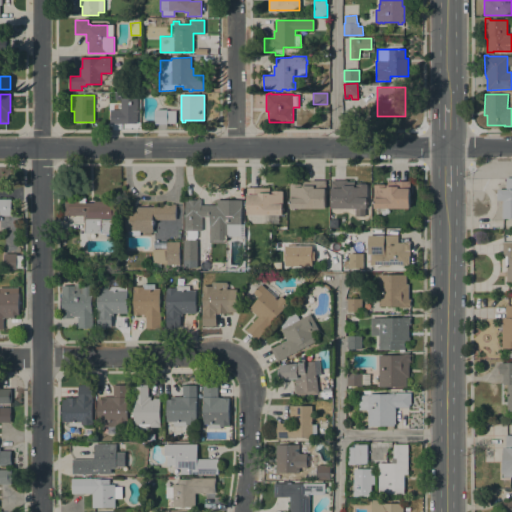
[(110,124),(110,109),(122,109),(122,124),(110,124)]
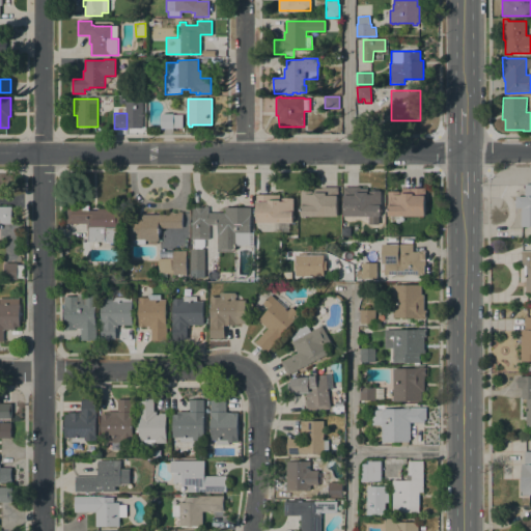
[(173,113),(173,114),(184,114),(184,128),(173,128),(173,129),(161,129),(161,113),(173,113)]
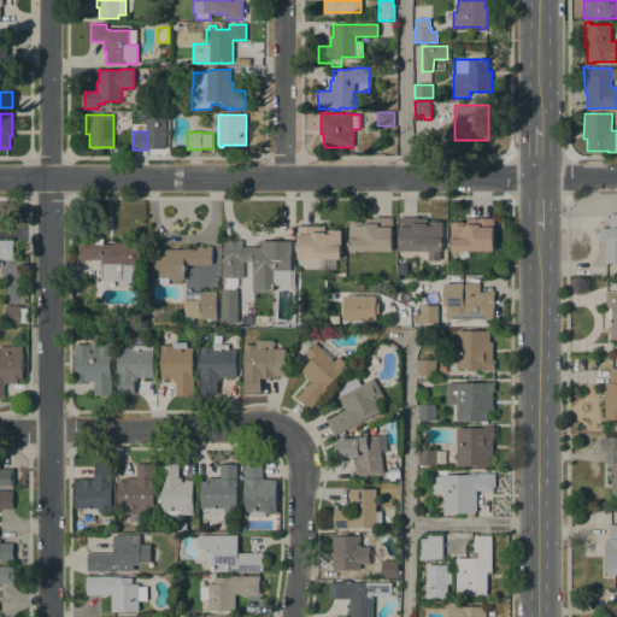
[(616,263),(605,263),(605,238),(600,238),(600,229),(610,229),(610,215),(616,215),(616,263)]
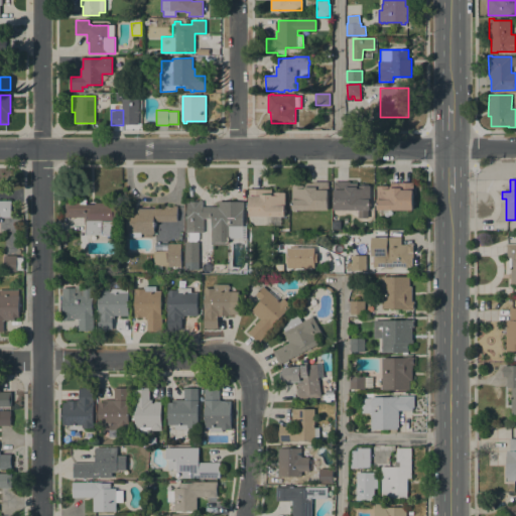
[(292,210),(292,185),(304,185),(304,182),(308,183),(309,181),(329,181),(329,190),(329,210),(292,210)]
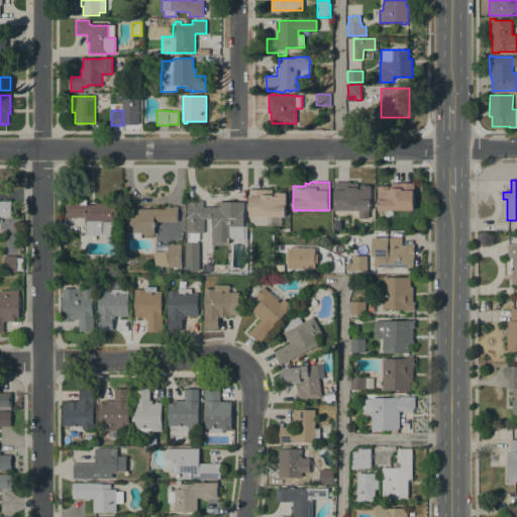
[(350,182),(350,183),(358,183),(358,186),(371,186),(371,200),(371,210),(369,210),(369,218),(358,218),(358,210),(335,210),(334,182),(350,182)]
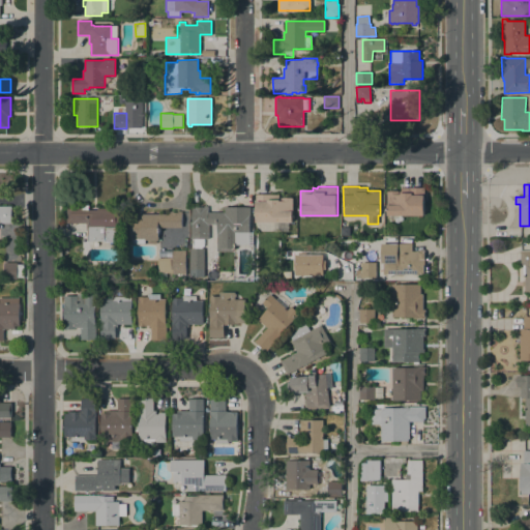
[(387,215),(387,192),(401,192),(401,187),(424,187),(424,195),(424,215),(387,215)]
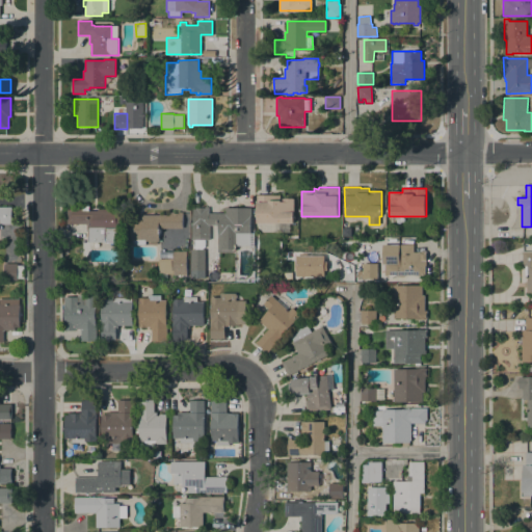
[(257,195),(281,195),(281,198),(294,198),(294,222),(290,223),(290,232),(275,232),(275,223),(257,223),(257,195)]
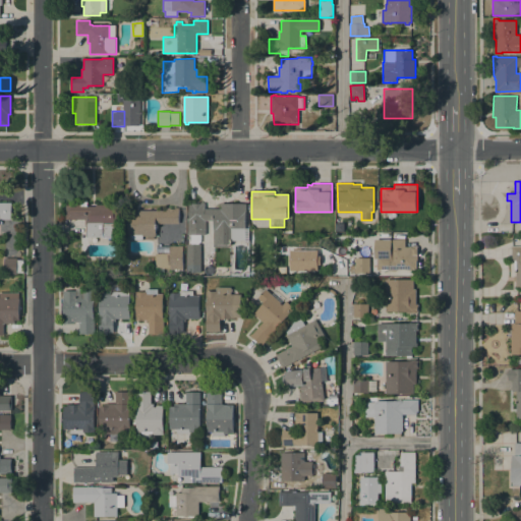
[(0,203),(11,203),(11,219),(0,219),(0,203)]
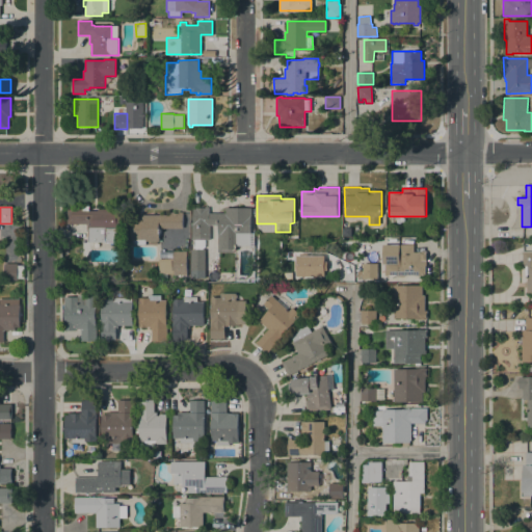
[(123,209),(123,230),(118,230),(118,242),(88,242),(88,229),(87,229),(87,223),(68,223),(68,207),(98,207),(98,209),(123,209)]
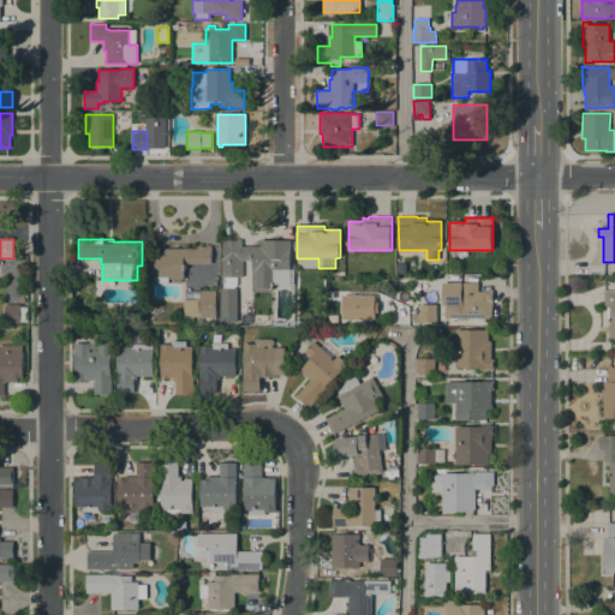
[(293,281),(290,281),(290,284),(273,284),(273,288),(269,288),(269,292),(252,292),(252,260),(243,261),(243,278),(237,278),(237,285),(234,288),(237,288),(237,312),(221,312),(221,288),(226,288),(226,275),(222,275),(222,257),(224,257),(222,240),(237,240),(237,239),(242,239),(242,246),(261,246),(261,240),(291,240),(291,249),(290,249),(290,269),(293,269),(293,281)]
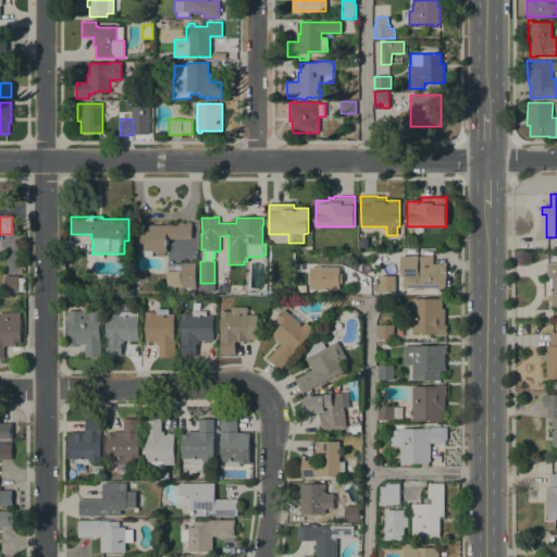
[(166,239),(166,252),(152,252),(152,257),(138,257),(138,251),(137,251),(137,230),(148,230),(148,225),(177,225),(177,222),(181,222),(181,223),(187,223),(187,222),(192,222),(192,239),(166,239)]
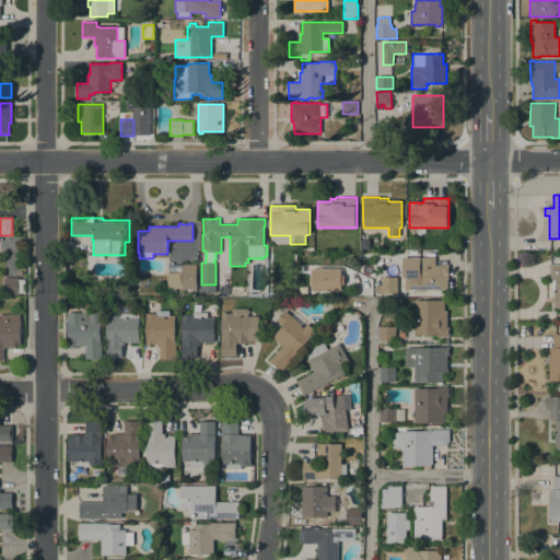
[(370,240),(370,249),(361,249),(361,240),(370,240)]
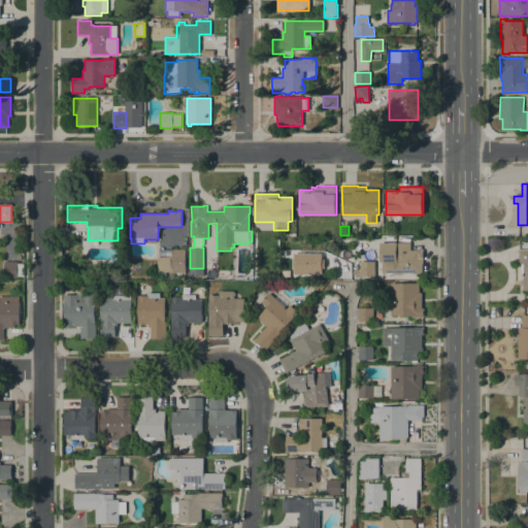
[(380,242),(410,242),(410,251),(419,251),(419,250),(422,250),(422,273),(401,273),(401,274),(393,274),(393,273),(382,273),(382,262),(380,262),(380,242)]
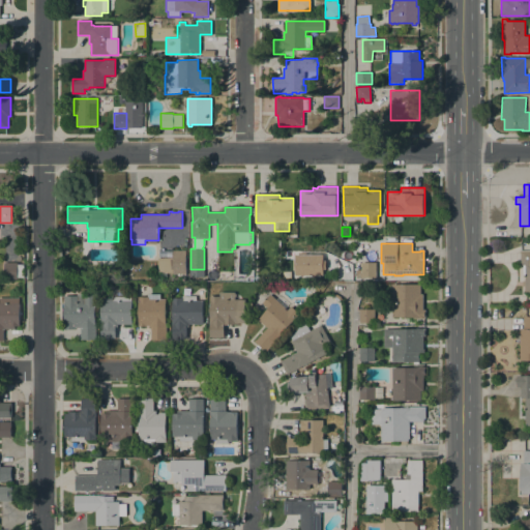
[(186,274),(173,274),(173,273),(157,273),(157,258),(173,258),(173,249),(186,249),(186,274)]
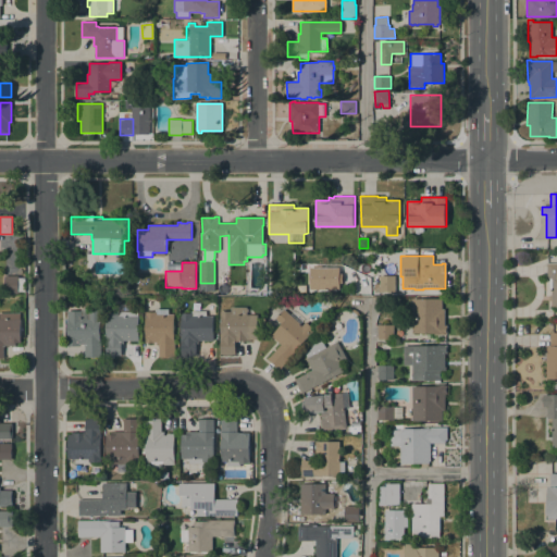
[(556,263),(556,307),(552,307),(549,307),(549,291),(552,291),(552,288),(549,288),(549,279),(547,279),(547,263),(556,263)]
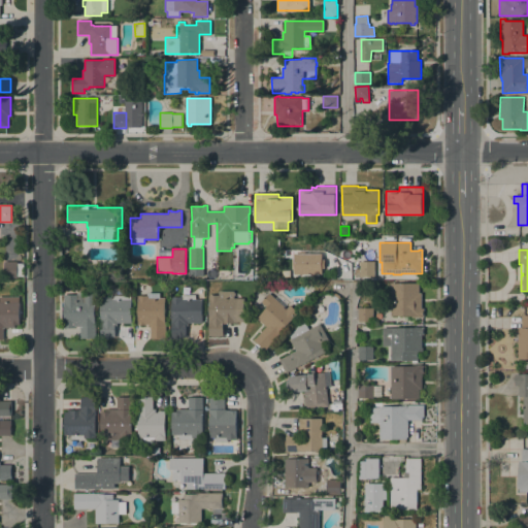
[(292,275),(322,274),(322,253),(292,254),(292,275)]
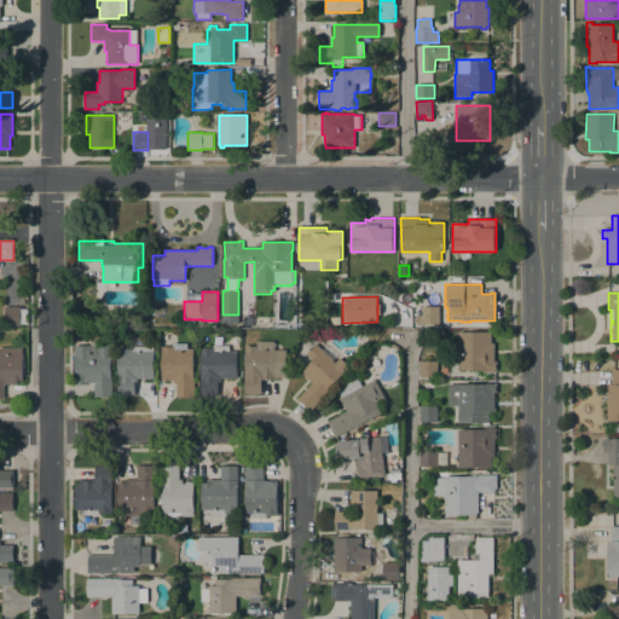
[(5,327),(5,307),(19,306),(19,308),(27,308),(28,324),(21,324),(21,327),(5,327)]
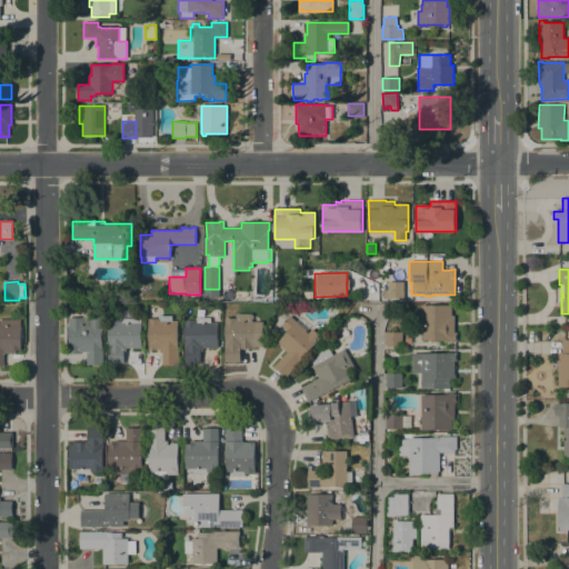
[(403,298),(388,298),(388,281),(403,281),(403,298)]
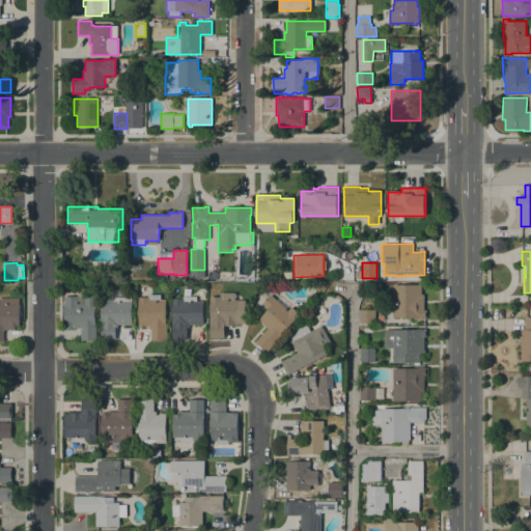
[(235,292),(235,300),(246,300),(246,324),(239,324),(239,325),(227,325),(227,326),(224,326),(224,338),(210,338),(210,297),(220,297),(220,295),(211,295),(211,284),(220,284),(220,292),(235,292)]
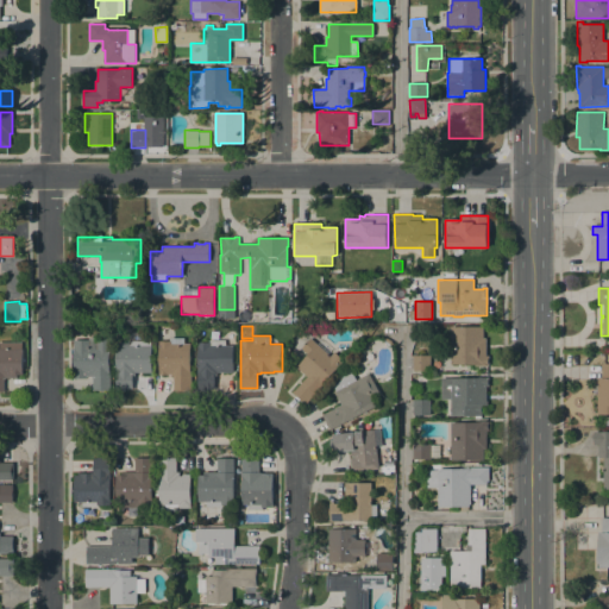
[(483,338),(487,338),(487,356),(489,356),(489,365),(487,365),(487,366),(475,366),(475,364),(451,365),(451,327),(483,326),(483,338)]
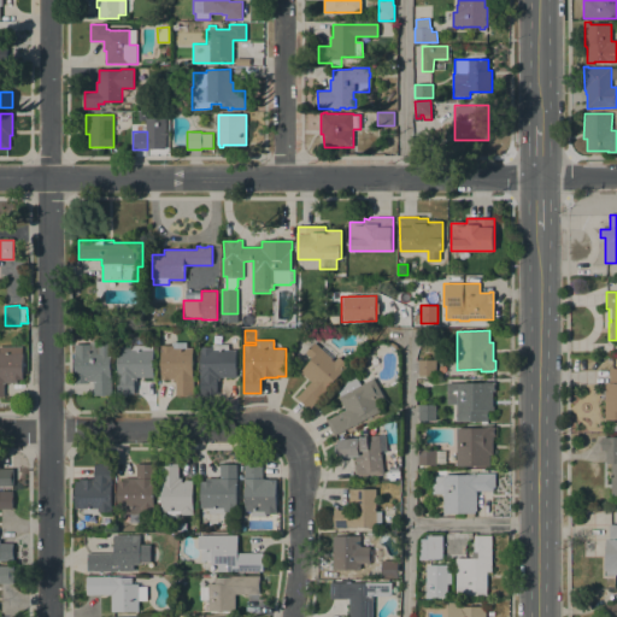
[(94,395),(94,381),(88,381),(88,383),(75,383),(75,345),(90,345),(90,342),(99,342),(99,341),(112,341),(112,395),(94,395)]
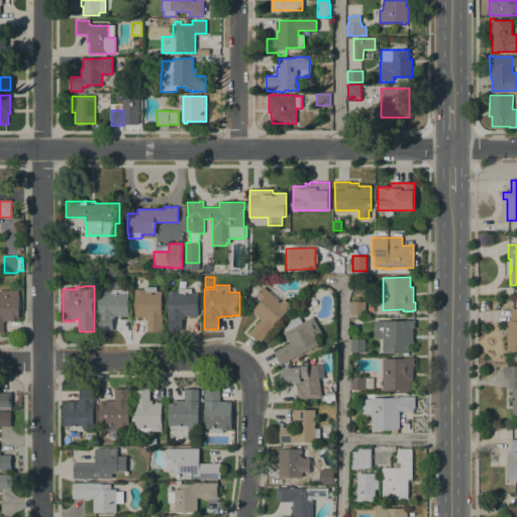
[(135,289),(143,289),(143,287),(157,287),(157,292),(162,292),(162,314),(163,314),(163,331),(147,331),(147,319),(145,319),(145,318),(135,318),(135,289)]
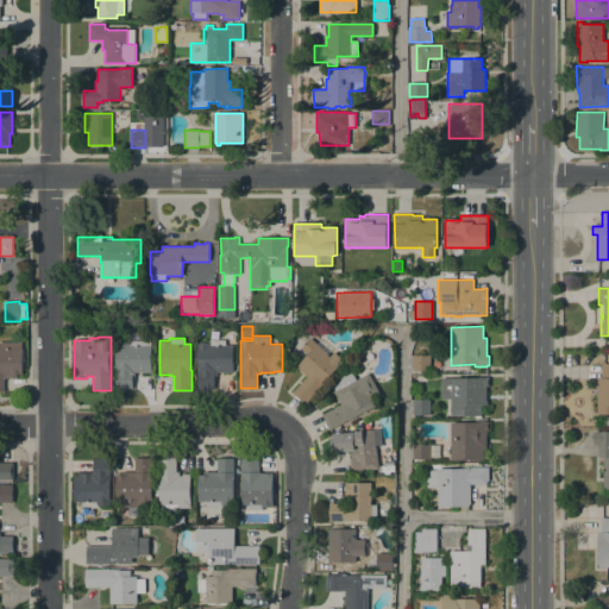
[(344,360),(306,405),(293,391),(294,390),(307,376),(296,368),(308,355),(301,349),(311,338),(318,345),(321,340),(332,350),(328,355),(331,356),(334,352),(344,360)]
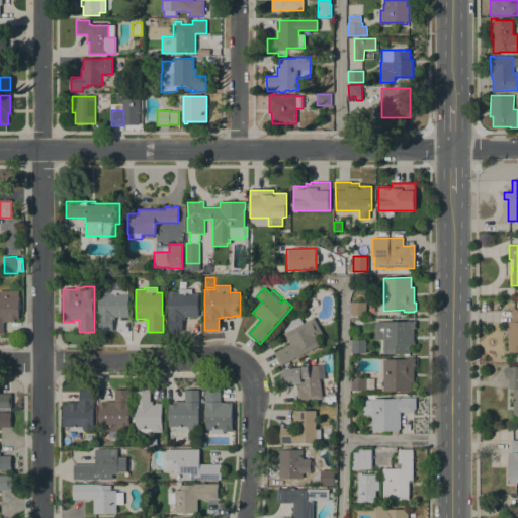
[(115,317),(115,319),(112,319),(113,331),(106,331),(106,332),(99,332),(99,291),(108,291),(108,289),(127,289),(127,293),(130,293),(130,317),(115,317)]
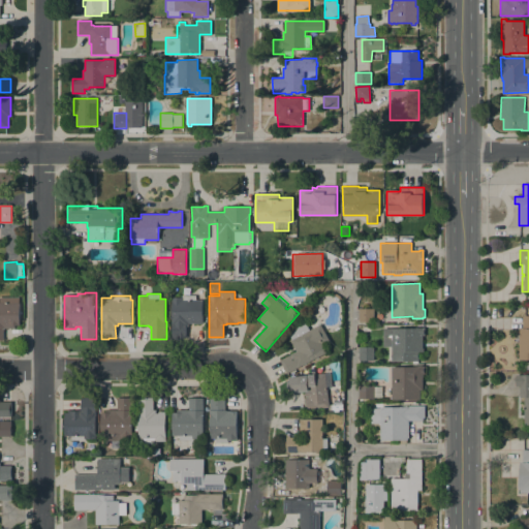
[(188,323),(188,327),(186,327),(186,339),(170,339),(172,298),(182,298),(182,296),(196,296),(196,301),(203,301),(203,323),(188,323)]
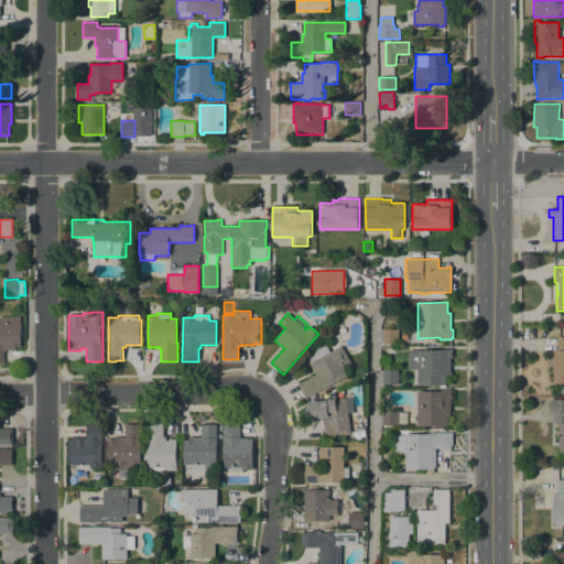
[(0,317),(20,317),(20,323),(21,323),(21,347),(15,347),(15,349),(4,349),(4,350),(3,350),(3,360),(6,360),(6,362),(0,362),(0,317)]
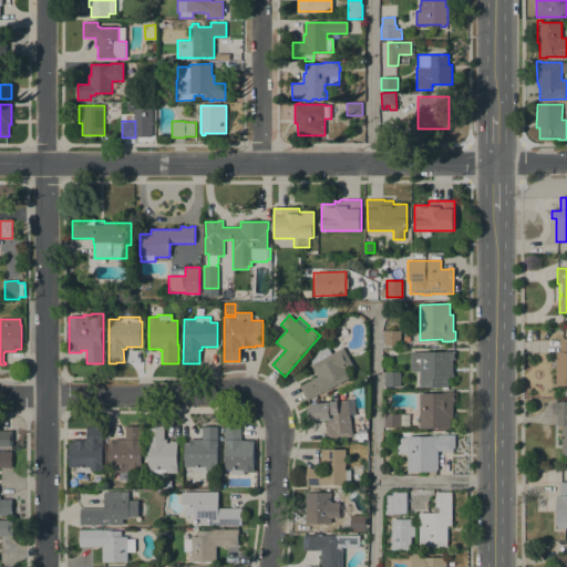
[(401,346),(384,346),(384,330),(401,330),(401,346)]
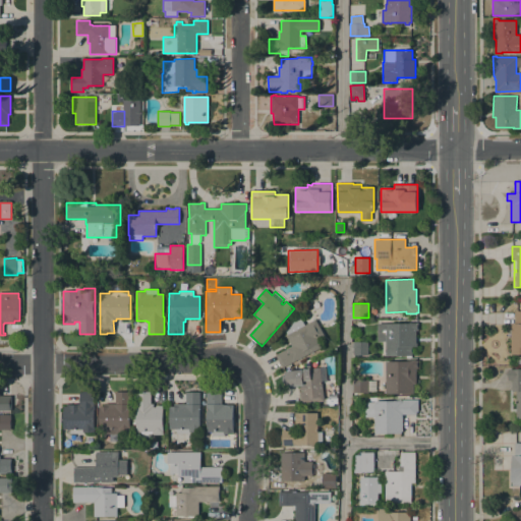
[(511,324),(515,324),(515,310),(520,310),(520,354),(511,354),(511,324)]
